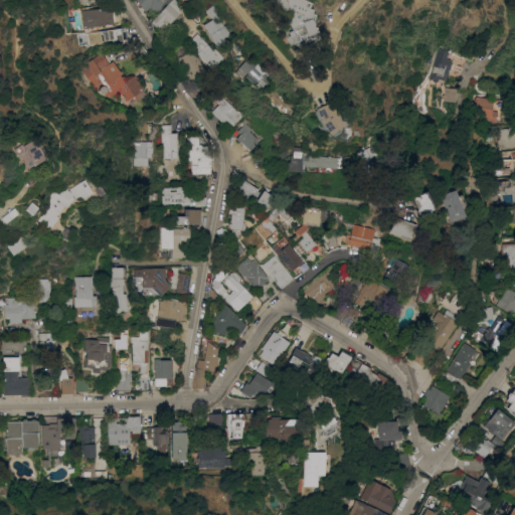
[(165,0),(155,11),(149,5),(145,9),(136,0),(165,0)]
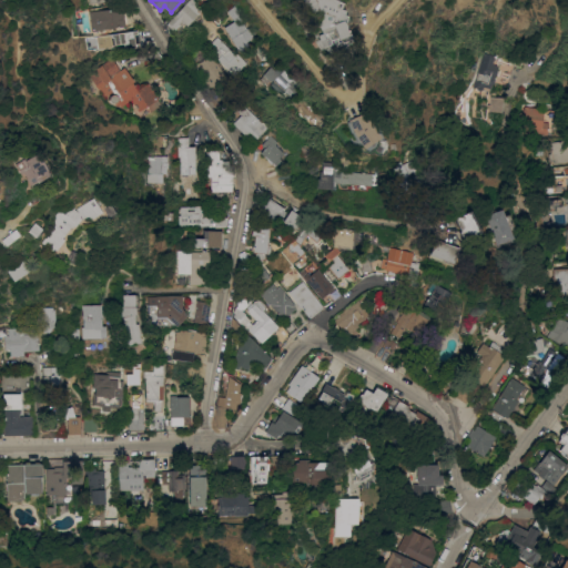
[(195,0),(202,8),(198,12),(186,24),(184,22),(183,22),(180,20),(172,28),(166,22),(186,0),(195,0)]
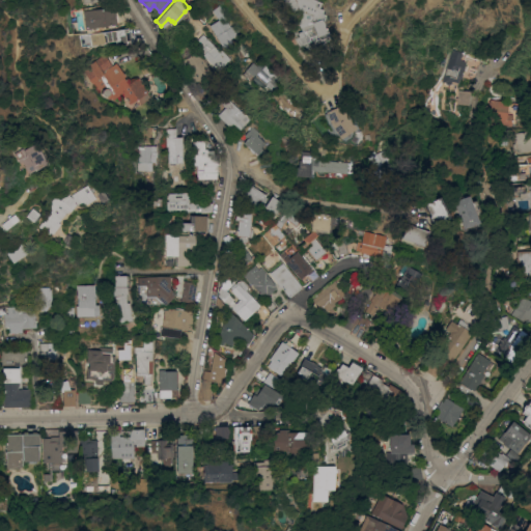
[(314,0),(318,2),(316,6),(319,8),(319,12),(323,14),(319,20),(320,23),(320,26),(324,25),(327,32),(320,47),(307,51),(306,48),(299,44),(296,46),(290,33),(298,30),(295,22),(300,9),(296,8),(288,10),(286,2),(282,3),(281,0),(314,0)]
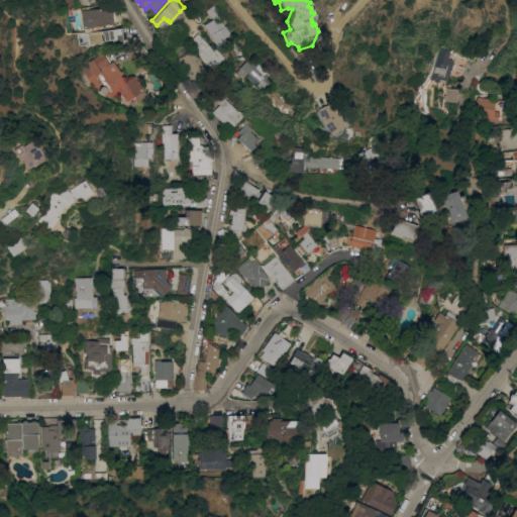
[(214,2),(223,14),(219,17),(220,19),(224,24),(225,24),(230,32),(223,36),(225,39),(217,46),(203,23),(212,18),(206,9),(210,6),(214,2)]
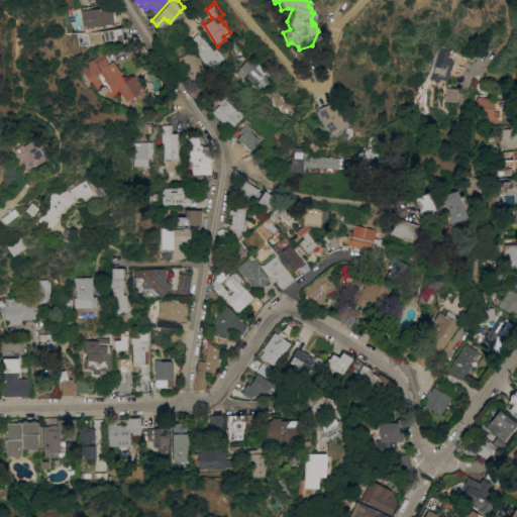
[(110,6),(111,11),(113,10),(115,22),(83,27),(80,10),(110,6)]
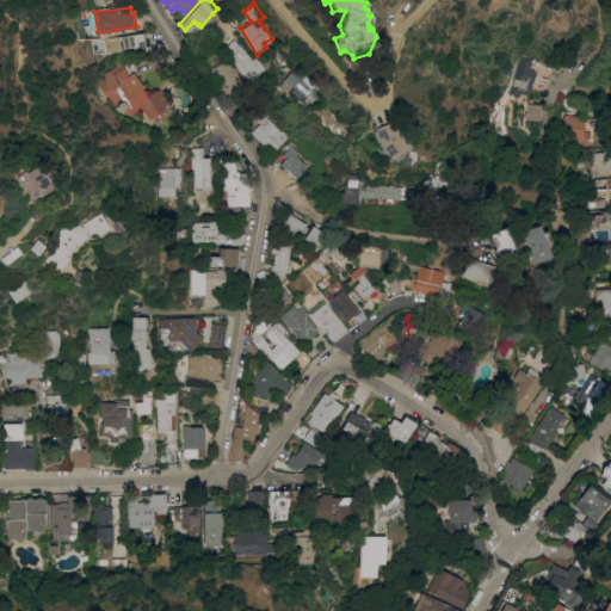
[(148,49),(135,51),(134,48),(104,51),(102,38),(146,31),(147,34),(148,49)]
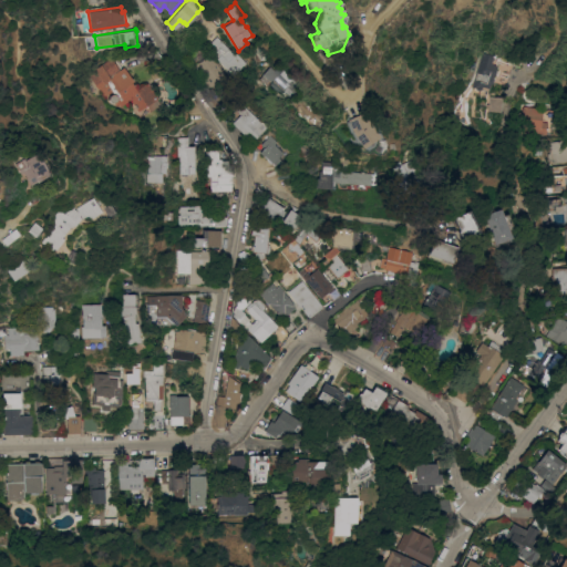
[(233,74),(216,58),(217,55),(210,47),(207,43),(216,35),(234,53),(235,52),(244,62),(241,64),(233,74)]
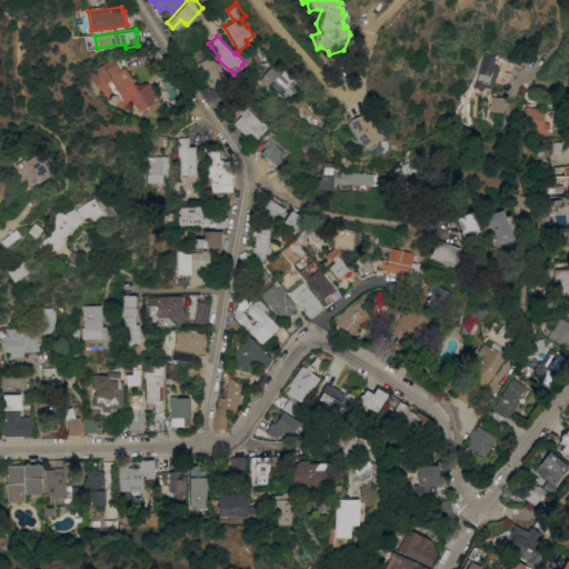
[(211,53),(226,76),(208,87),(202,79),(206,77),(197,63),(209,56),(211,53)]
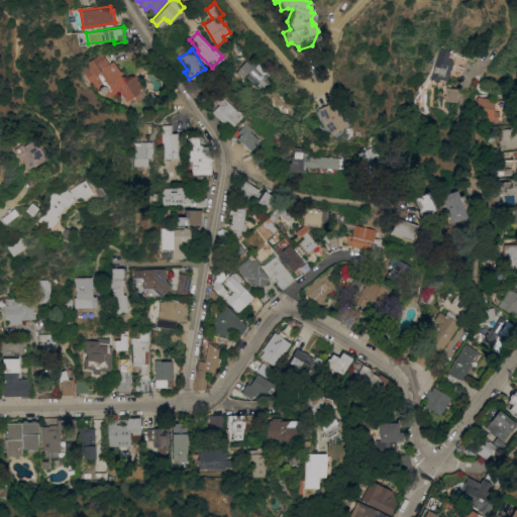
[(440,48),(449,52),(449,53),(452,54),(450,60),(452,61),(448,76),(445,77),(444,83),(438,82),(436,83),(434,83),(434,80),(431,80),(434,65),(438,54),(440,48)]
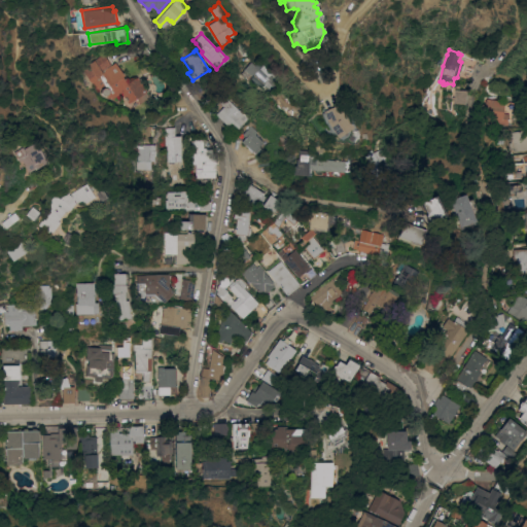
[(135,102),(133,98),(129,102),(120,91),(104,101),(91,80),(90,80),(81,67),(102,53),(109,64),(101,70),(101,71),(113,63),(114,62),(124,74),(121,75),(127,82),(136,75),(146,90),(144,91),(148,96),(139,102),(137,103),(135,102)]
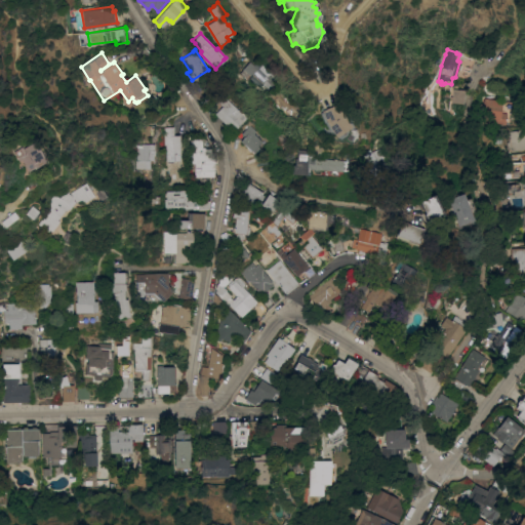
[(239,72),(243,68),(242,68),(248,61),(253,65),(257,61),(258,62),(274,76),(273,78),(275,79),(268,88),(263,84),(259,87),(248,77),(246,79),(244,77),(239,72)]
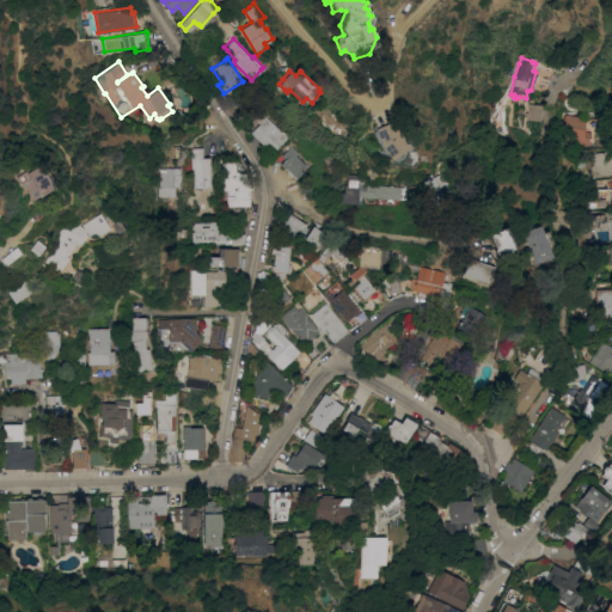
[(539,123),(527,123),(530,106),(542,105),(539,123)]
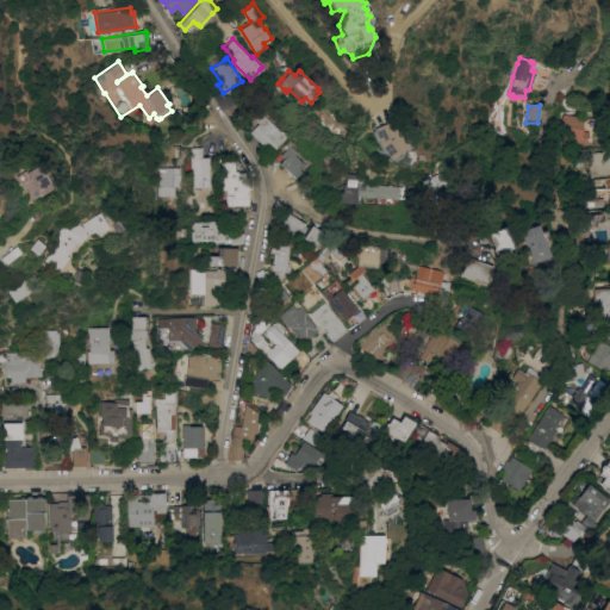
[(275,126),(277,126),(286,136),(285,137),(273,149),(267,143),(263,147),(249,132),(257,123),(255,119),(262,113),(275,126)]
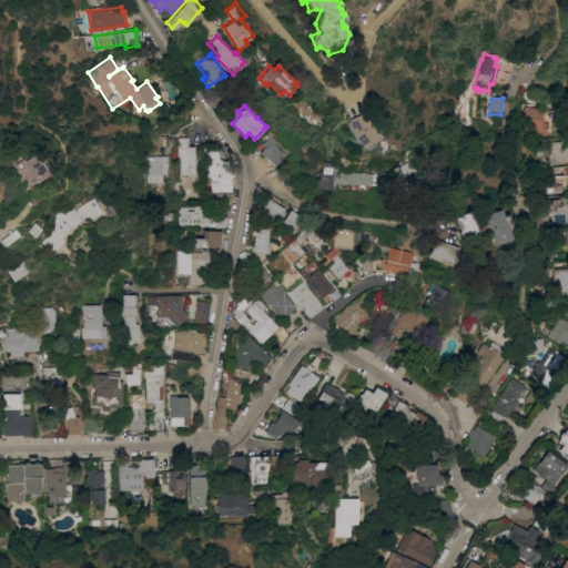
[(554,111),(550,135),(546,134),(546,135),(520,132),(524,107),(554,111)]
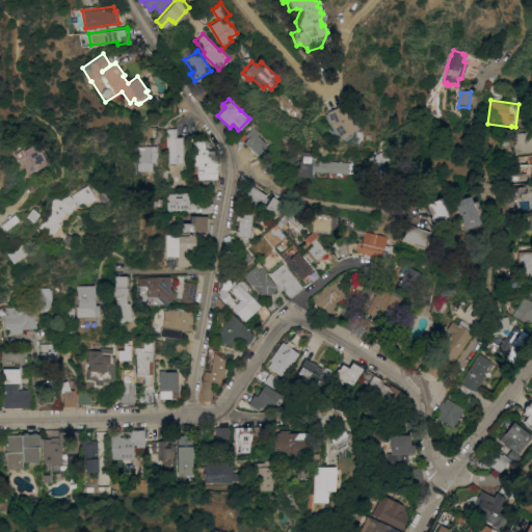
[(323,111),(341,104),(345,115),(353,128),(338,138),(328,125),(323,112),(323,111)]
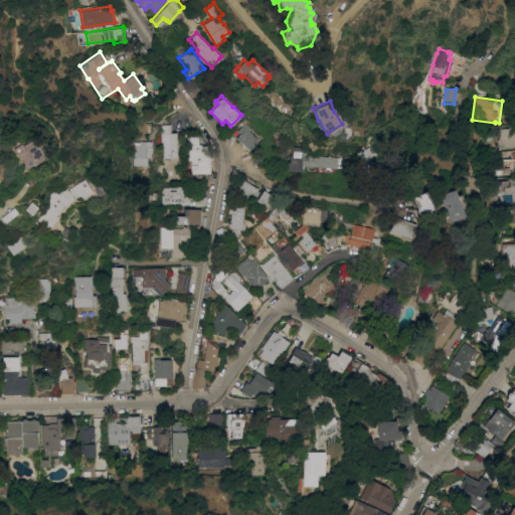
[(251,143),(253,144),(249,149),(240,141),(239,142),(235,138),(239,134),(236,131),(244,122),(250,129),(248,132),(256,138),(251,143)]
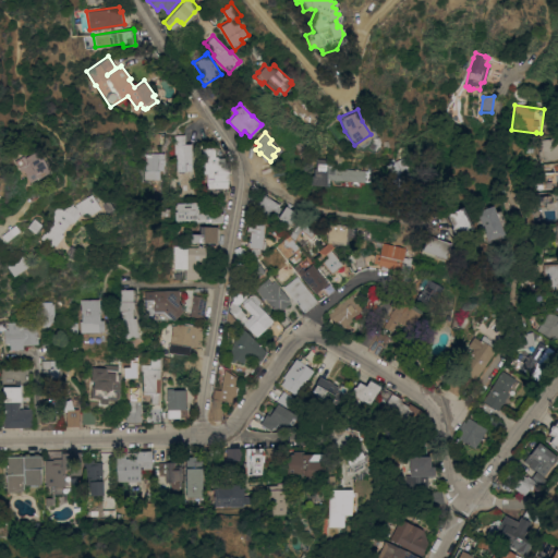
[(184,144),(191,144),(191,170),(176,171),(176,154),(174,154),(173,135),(184,134),(184,136),(184,144)]
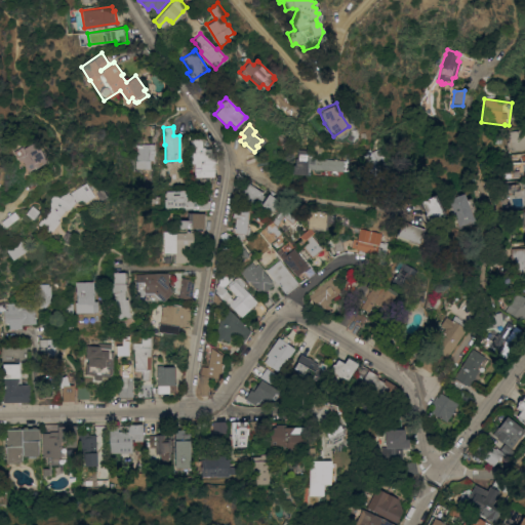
[(524,129),(524,149),(512,151),(512,149),(508,149),(507,143),(509,142),(509,138),(510,137),(510,132),(512,131),(524,129)]
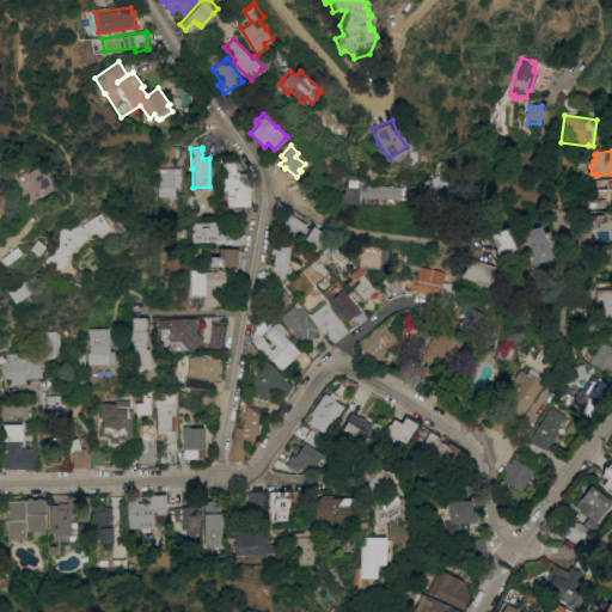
[(249,206),(227,206),(226,195),(226,190),(221,190),(221,178),(227,178),(227,173),(221,173),(221,163),(234,163),(236,171),(238,171),(238,173),(250,173),(250,190),(249,190),(249,201),(249,206)]
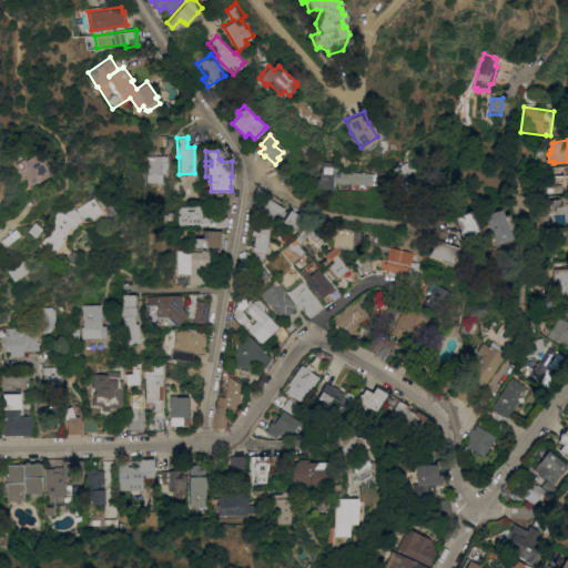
[(22,159),(23,161),(36,153),(49,175),(37,183),(36,181),(29,185),(21,172),(19,173),(13,164),(22,159)]
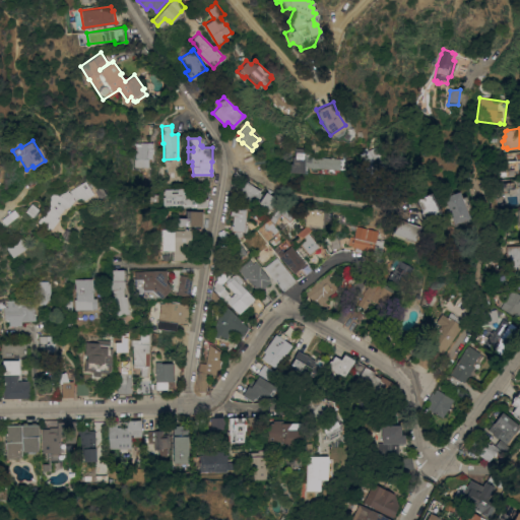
[(151,142),(151,147),(152,147),(152,154),(150,154),(150,158),(147,158),(147,167),(134,167),(134,158),(135,158),(134,142),(151,142)]
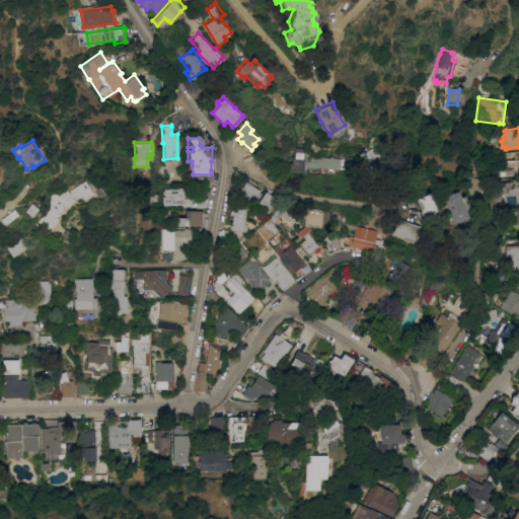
[(383,169),(367,176),(356,153),(373,146),(380,163),(383,169)]
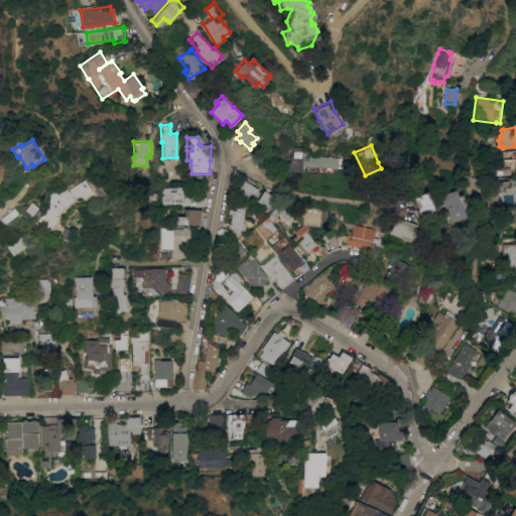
[(302,165),(302,168),(299,168),(299,171),(285,170),(286,161),(287,162),(288,155),(289,155),(290,146),(301,147),(300,152),(305,153),(305,149),(316,150),(315,155),(336,157),(335,168),(302,165)]
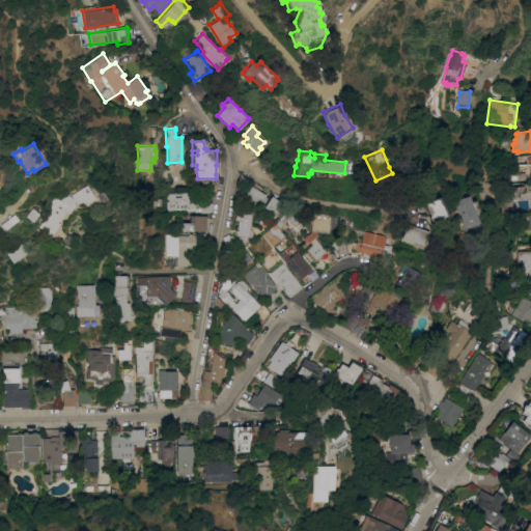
[(530,177),(528,178),(528,174),(518,175),(516,165),(527,164),(526,158),(530,157),(530,177)]
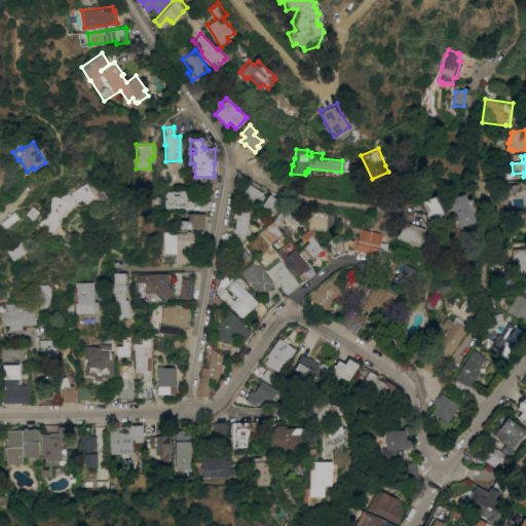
[(472,166),(478,187),(471,189),(464,168),(472,166)]
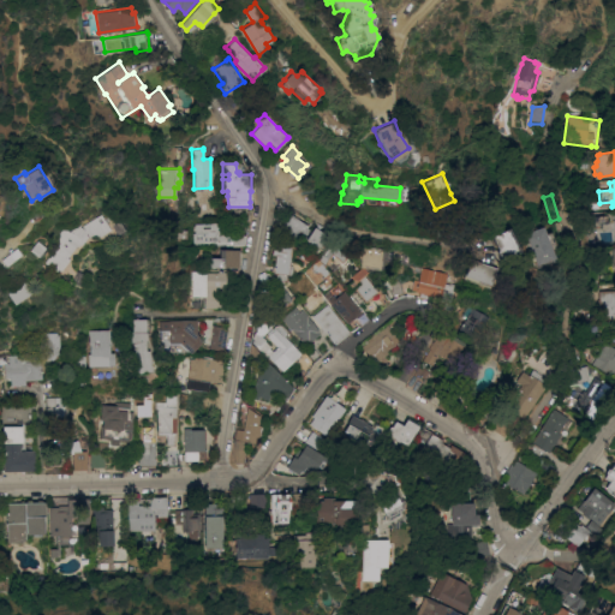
[(60,270),(57,269),(55,270),(43,262),(58,244),(52,240),(63,227),(69,232),(73,227),(75,228),(77,225),(84,231),(82,225),(100,214),(109,231),(97,238),(95,233),(89,237),(85,232),(84,234),(88,237),(79,245),(79,244),(77,246),(76,246),(66,257),(69,260),(60,270)]
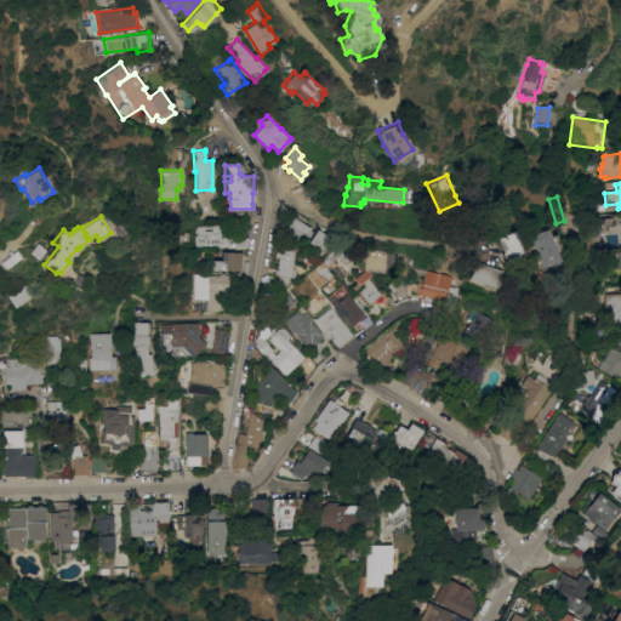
[(298,246),(280,233),(291,216),(309,229),(307,233),(298,246)]
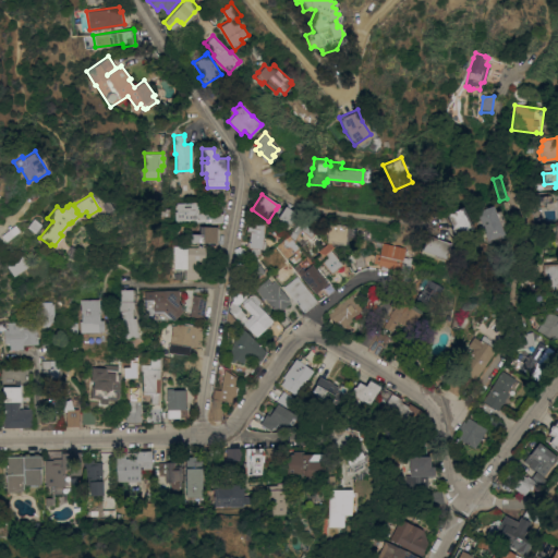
[(222,213),(220,222),(209,222),(209,219),(184,219),(184,221),(176,221),(176,211),(177,211),(176,203),(205,202),(205,205),(208,205),(209,214),(221,213),(222,213)]
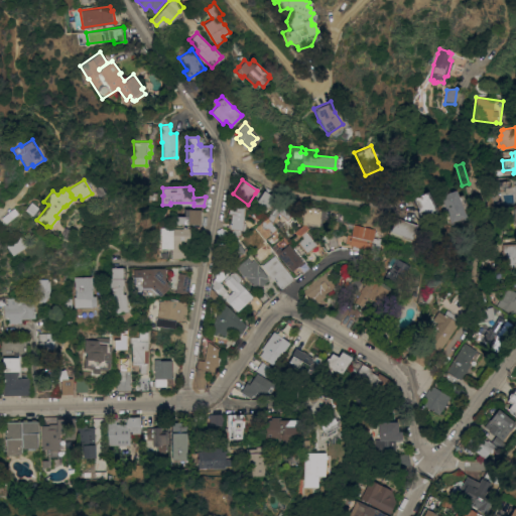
[(459,196),(464,209),(461,210),(464,217),(447,223),(438,197),(454,190),(456,197),(459,196)]
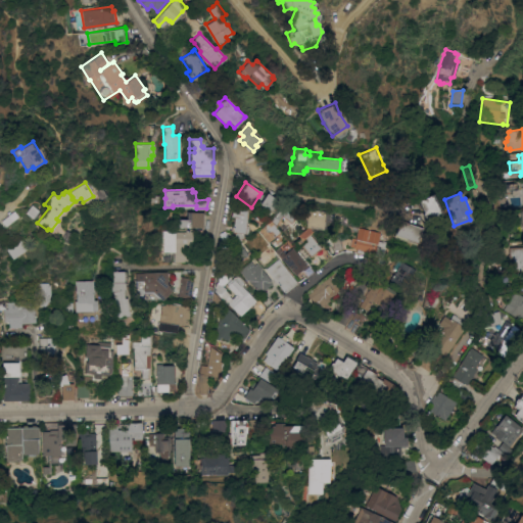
[(267,194),(279,202),(273,212),(271,210),(271,211),(259,204),(266,194),(267,194)]
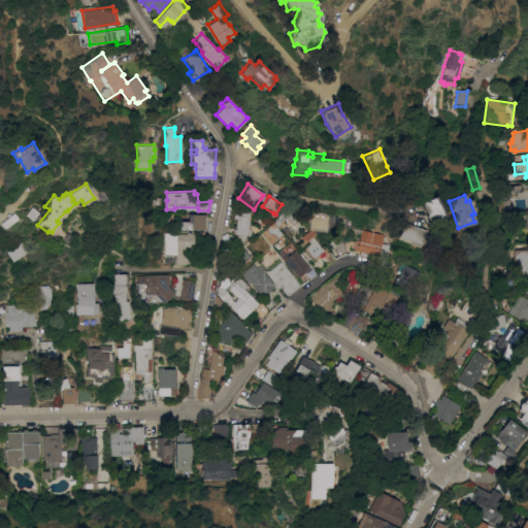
[(434,196),(444,217),(428,224),(424,216),(425,215),(420,203),(434,196)]
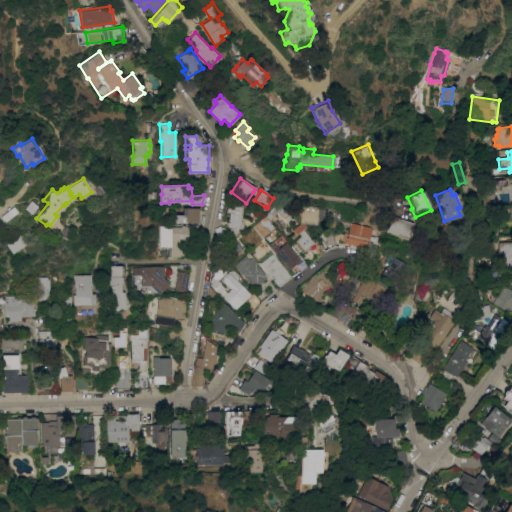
[(37,206),(30,214),(24,208),(30,201),(31,201),(37,206)]
